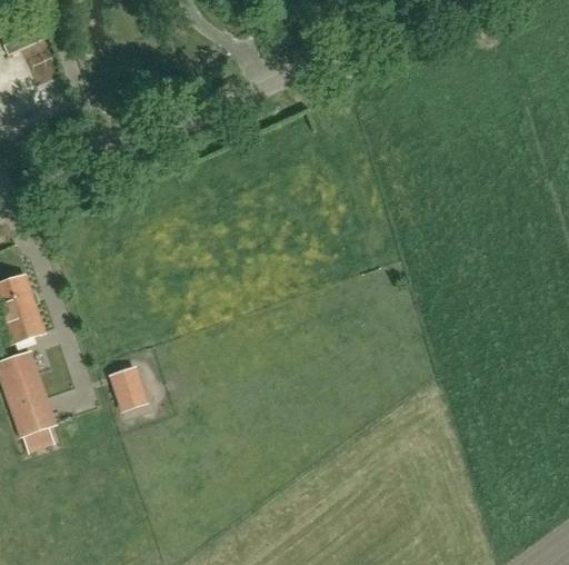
[(48,35),(43,25),(2,43),(8,53),(48,35)]
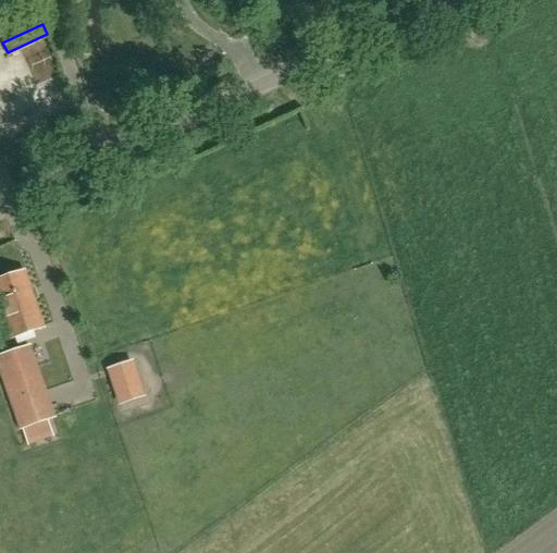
[(0,305),(10,334),(42,322),(24,269),(0,277),(0,305)]
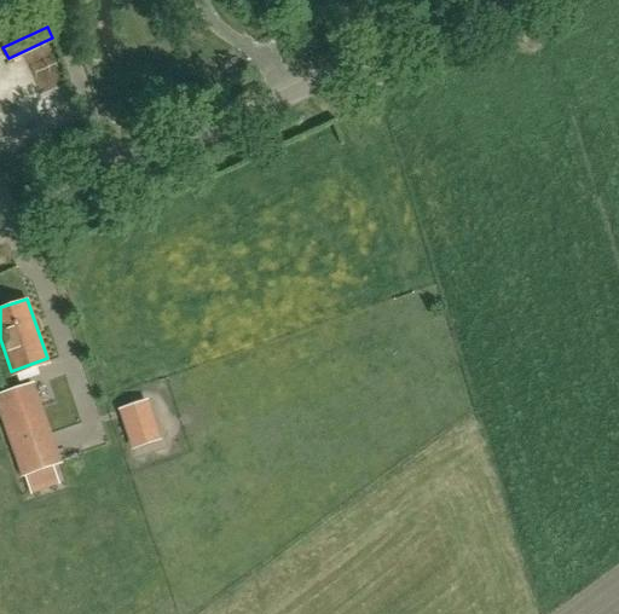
[(27,382),(0,391),(0,413),(21,471),(53,461),(27,382)]
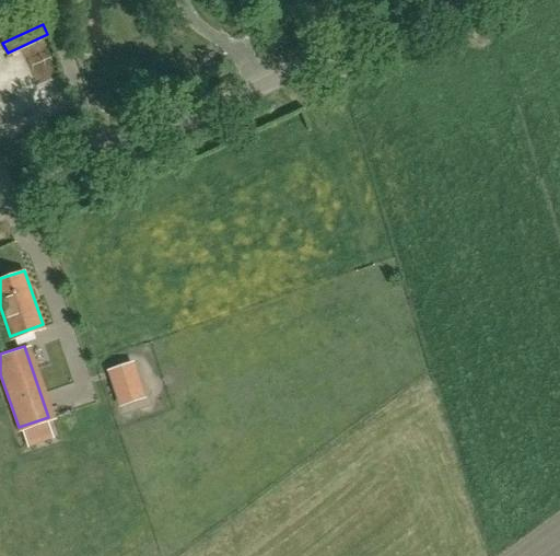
[(132,360),(109,368),(120,401),(143,392),(132,360)]
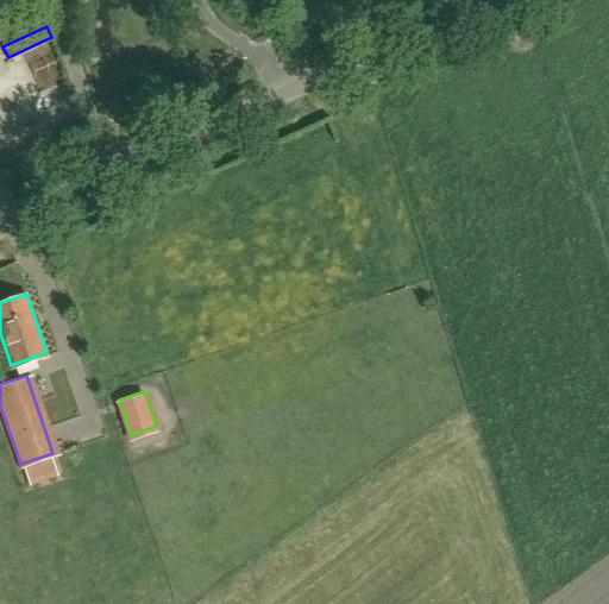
[(39,485),(69,473),(62,457),(33,469),(39,485)]
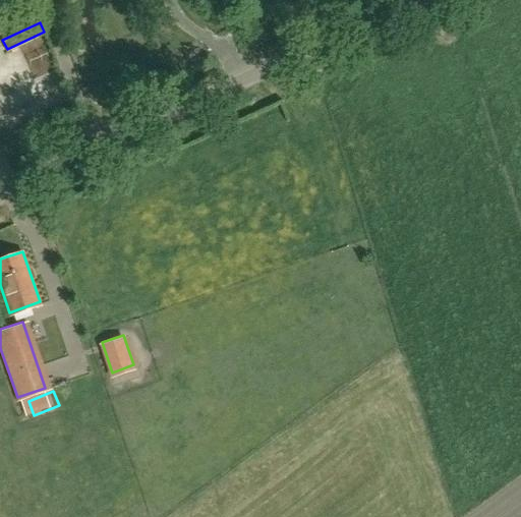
All buildings are outlined.
